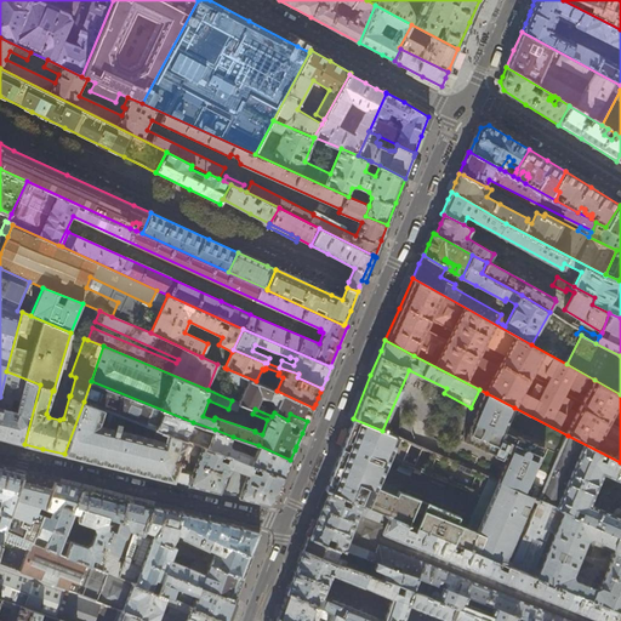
[(277,391),(256,381),(227,369),(224,372),(228,380),(245,387),(238,403),(255,409),(260,397),(267,398),(272,400),(277,408),(274,412),(288,420),(290,414),(307,421),(311,415),(313,408),(277,391)]
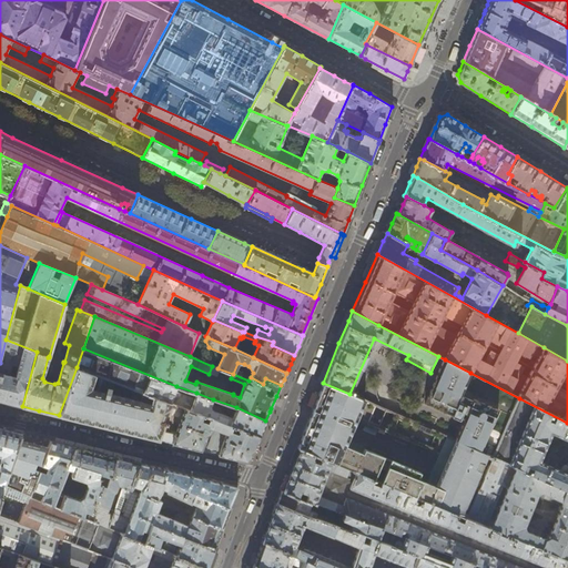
[(0,363),(0,401),(7,403),(22,406),(37,352),(6,340),(0,363)]
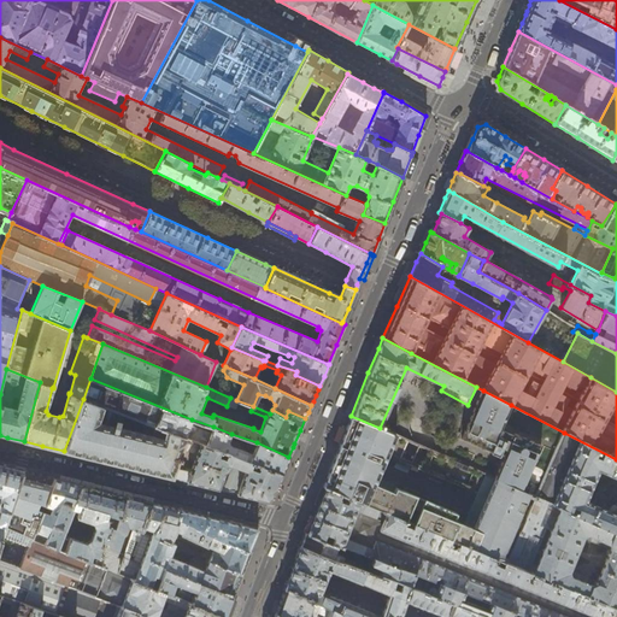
[(192,419),(90,378),(83,399),(201,444),(281,474),(285,466),(288,458),(288,457),(257,442),(252,454),(239,450),(240,444),(229,440),(231,434),(213,427),(211,434),(189,427),(192,419)]
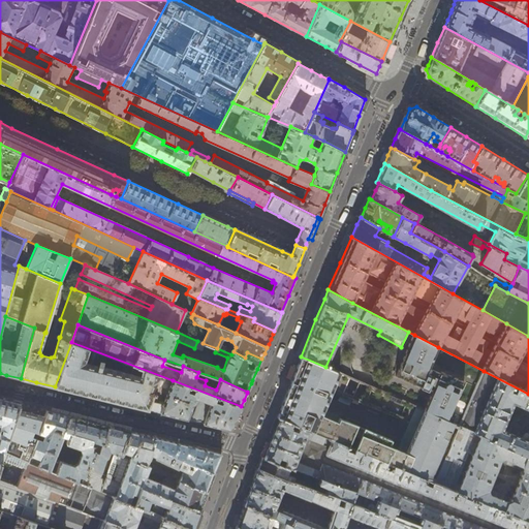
[(438,347),(414,335),(395,376),(421,387),(421,390),(428,393),(429,391),(433,392),(425,410),(452,423),(456,413),(452,412),(465,381),(442,371),(440,374),(429,369),(438,347)]
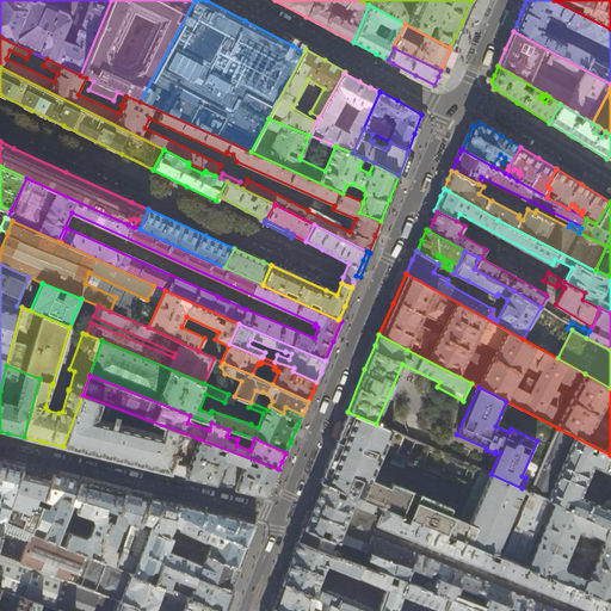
[(199,439),(82,395),(63,446),(87,452),(153,468),(185,476),(187,469),(173,466),(180,445),(195,451),(199,439)]
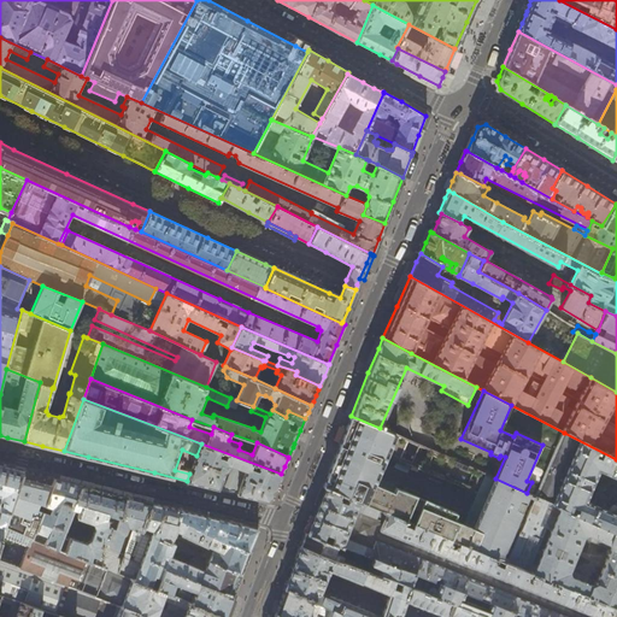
[(380,428),(351,416),(347,424),(341,439),(335,454),(327,475),(323,486),(327,487),(387,512),(406,519),(413,523),(433,532),(451,539),(457,541),(477,550),(507,563),(509,559),(503,557),(527,498),(534,500),(536,497),(527,493),(495,479),(487,475),(481,487),(483,488),(480,497),(479,495),(465,527),(453,522),(456,515),(398,488),(399,486),(377,476),(395,435),(380,428)]
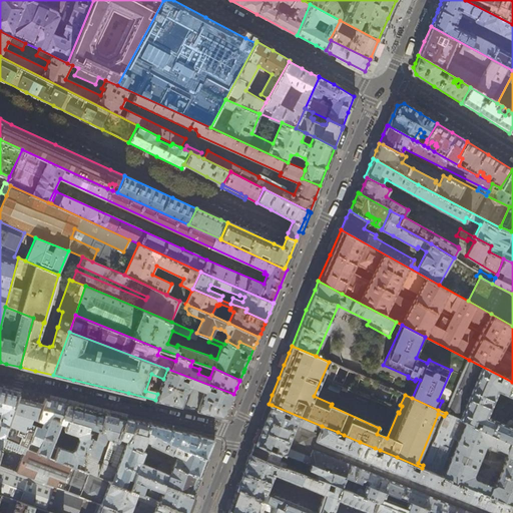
[(512,382),(469,360),(446,413),(512,443),(512,382)]
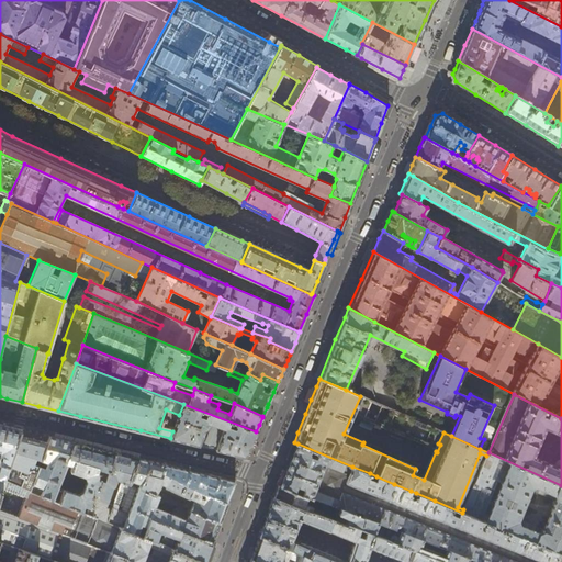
[(251,444),(256,431),(183,404),(179,415),(172,431),(170,438),(208,448),(245,457),(248,447),(249,447),(251,444)]
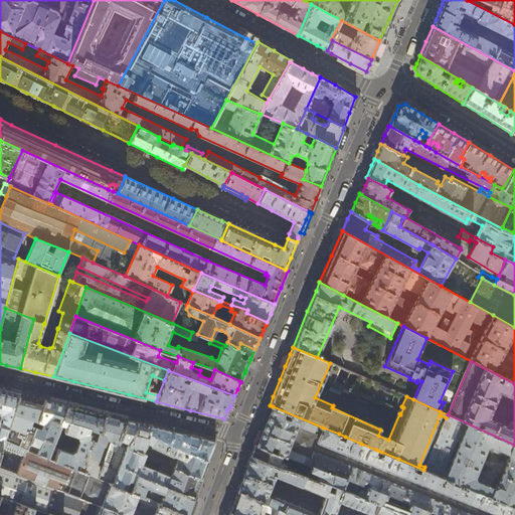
[(390,389),(378,384),(377,388),(389,393),(390,389)]
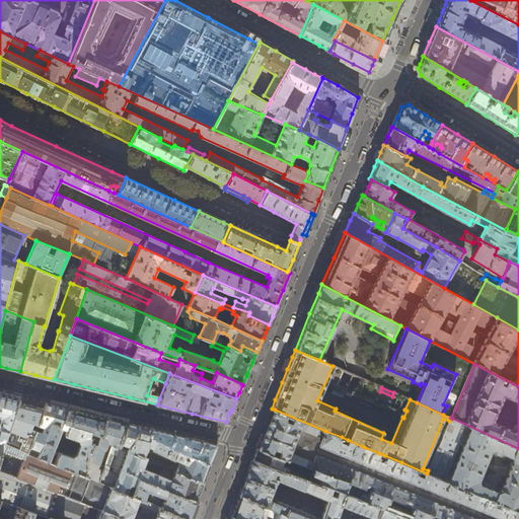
[(0,391),(0,457),(2,451),(17,402),(19,396),(0,391)]
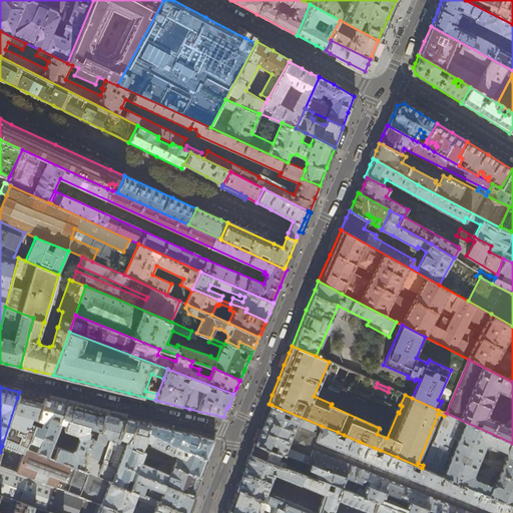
[(26,400),(17,398),(2,446),(24,452),(17,472),(79,496),(89,473),(79,469),(26,447),(43,404),(26,400)]
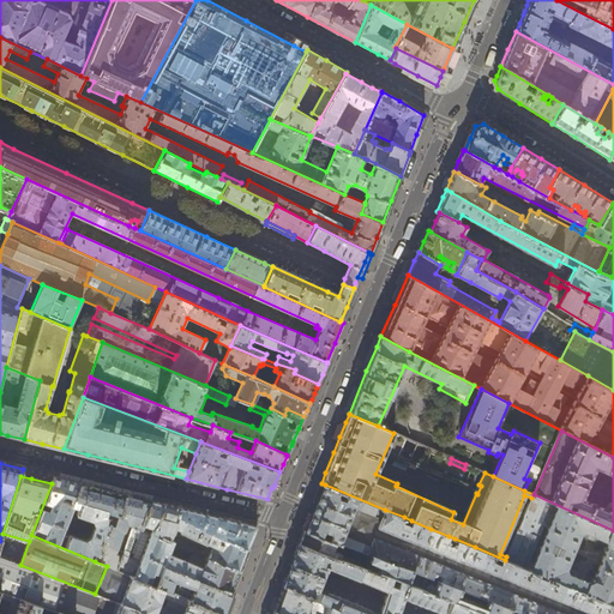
[(120,516),(125,494),(103,488),(54,476),(52,483),(31,535),(95,561),(113,513),(120,516)]
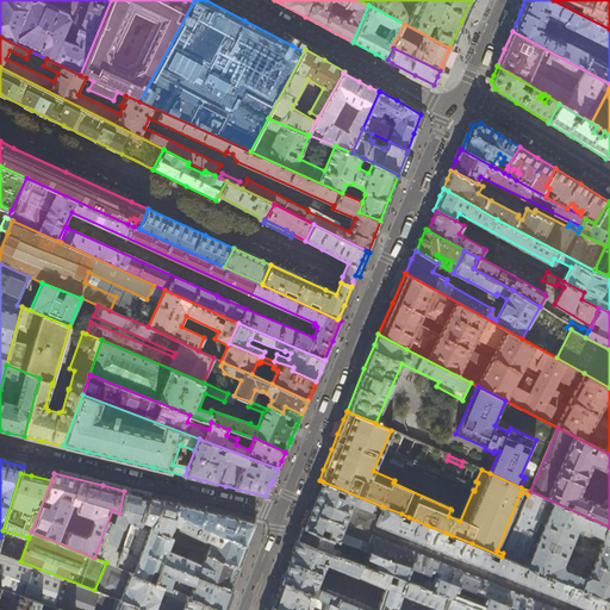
[(374,529),(383,506),(323,481),(312,506),(304,528),(334,539),(366,551),(374,529)]
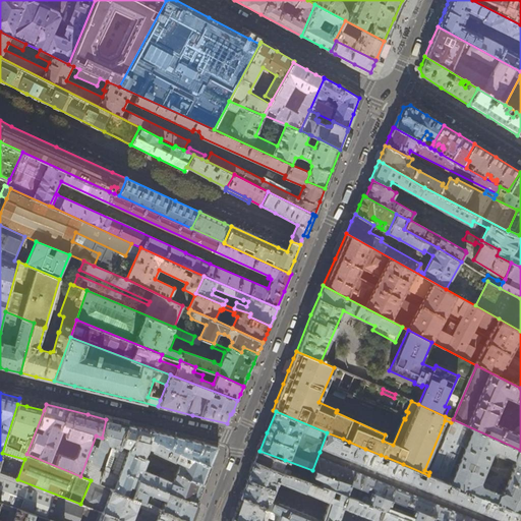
[(116,421),(106,419),(102,438),(96,436),(80,476),(91,480),(100,484),(105,468),(101,466),(101,465),(99,464),(103,451),(105,450),(107,444),(113,446),(119,448),(128,424),(116,421)]
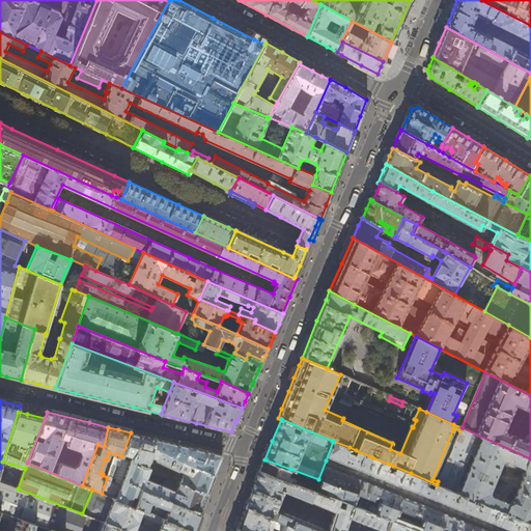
[(505,512),(509,514),(528,522),(530,523),(530,458),(462,427),(459,430),(438,481),(437,484),(450,490),(466,496),(471,498),(488,506),(505,512)]
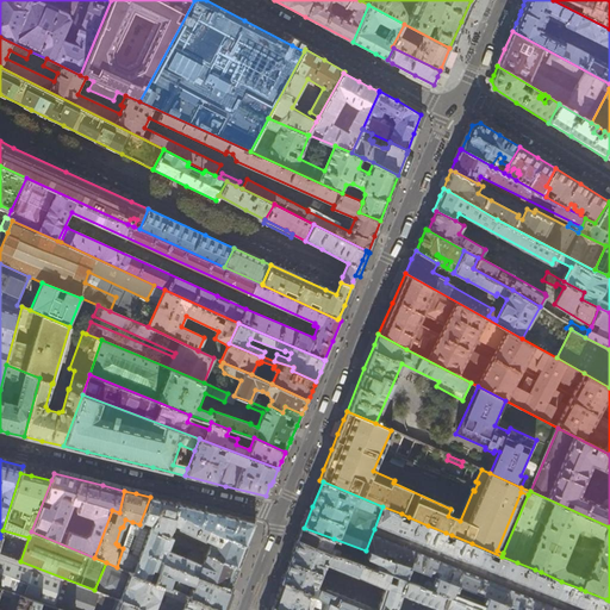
[(247,545),(246,545),(254,523),(226,516),(173,503),(150,497),(139,524),(132,522),(123,548),(117,567),(148,579),(153,568),(159,571),(161,562),(230,587),(235,577),(246,549),(247,545)]
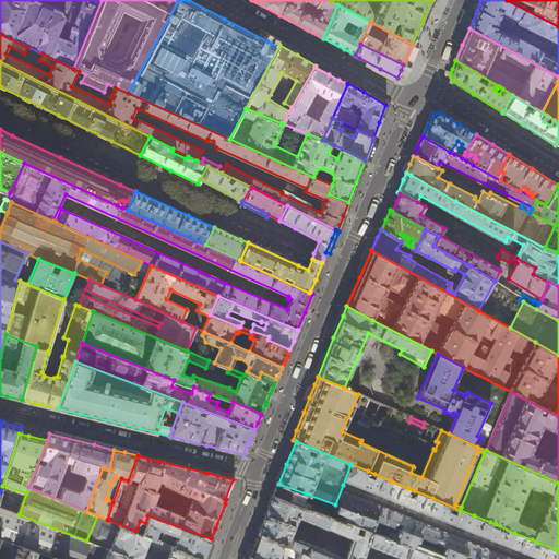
[(365,477),(368,471),(351,464),(343,485),(383,501),(392,482),(375,474),(372,480),(365,477)]
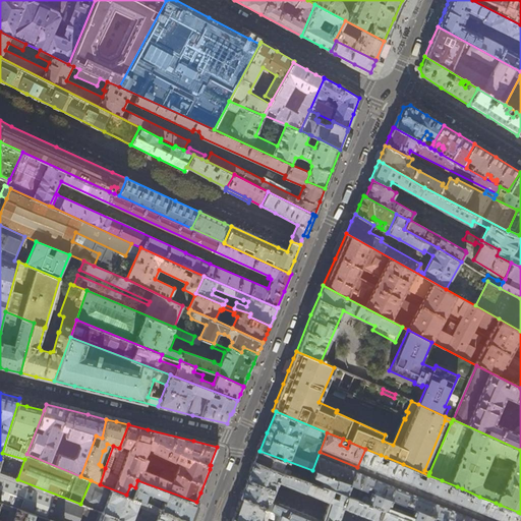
[(379,460),(381,455),(365,449),(357,467),(396,482),(403,464),(386,457),(384,462),(379,460)]
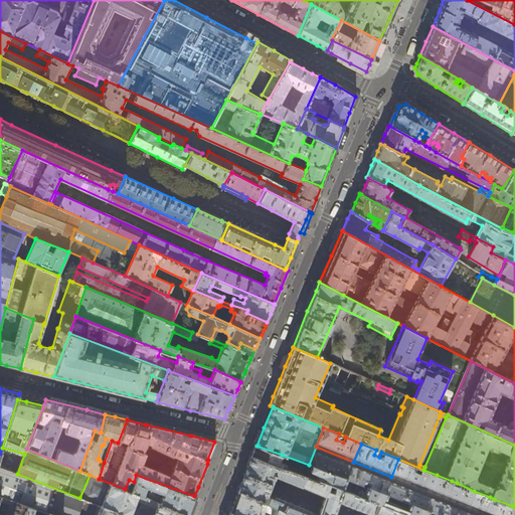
[(280,461),(282,455),(256,446),(254,445),(252,450),(250,455),(279,466),(306,476),(330,486),(334,487),(341,490),(342,490),(345,484),(346,484),(344,491),(351,492),(355,482),(346,479),(312,466),(310,472),(309,474),(303,472),(304,470),(280,461)]
